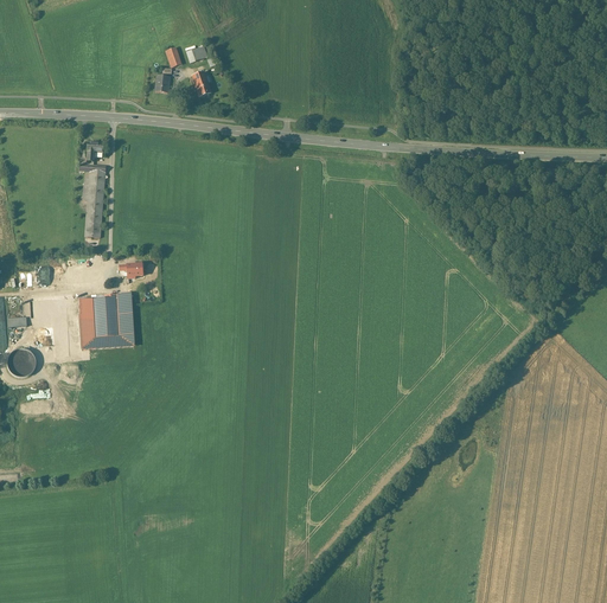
[(203,44),(192,47),(195,59),(206,55),(203,44)]
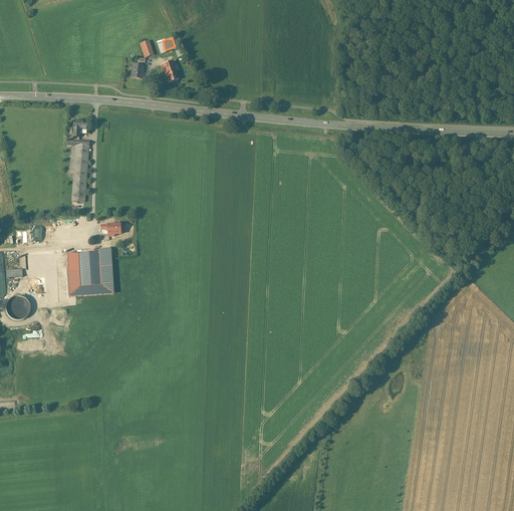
[(153,53),(149,38),(140,41),(145,55),(153,53)]
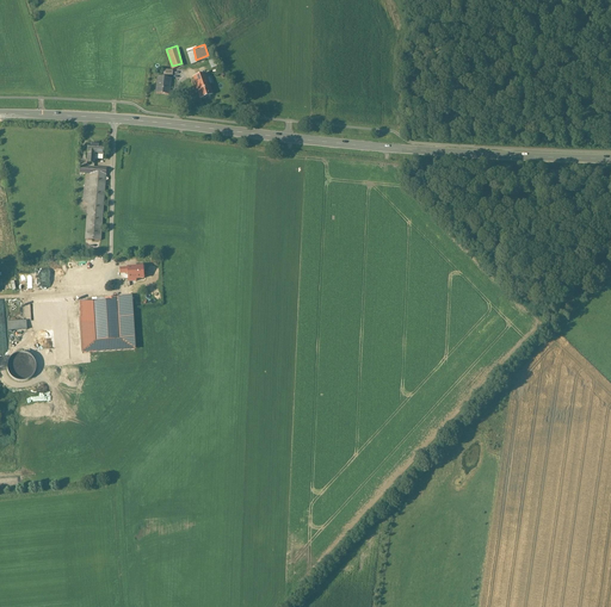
[(205,70),(193,74),(201,95),(213,92),(205,70)]
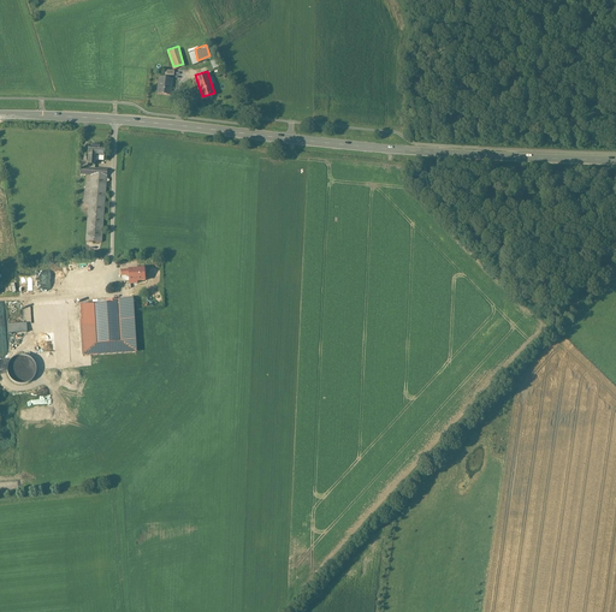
[(171,76),(159,75),(157,90),(170,91),(171,76)]
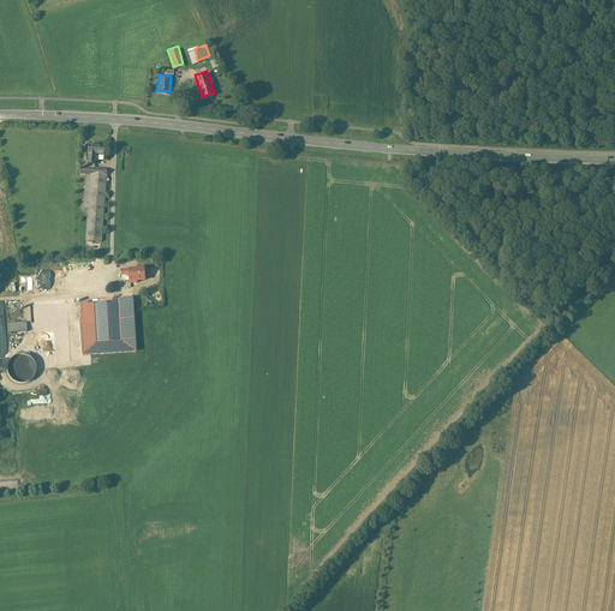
[(89,142),(88,161),(94,161),(95,151),(103,153),(105,143),(89,142)]
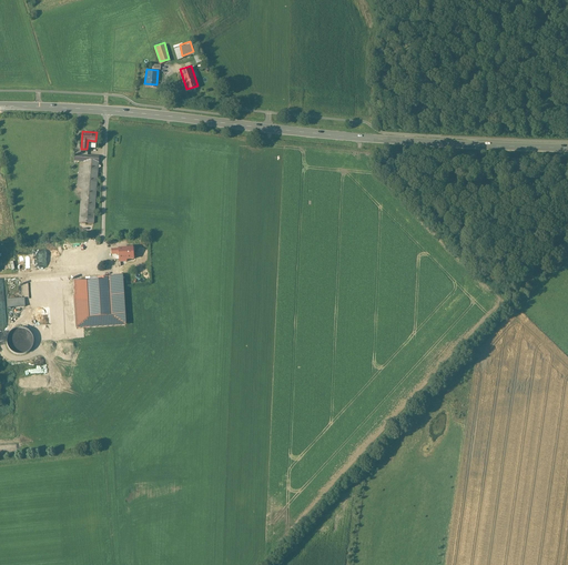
[(93,221),(99,160),(80,158),(78,184),(82,184),(79,220),(93,221)]
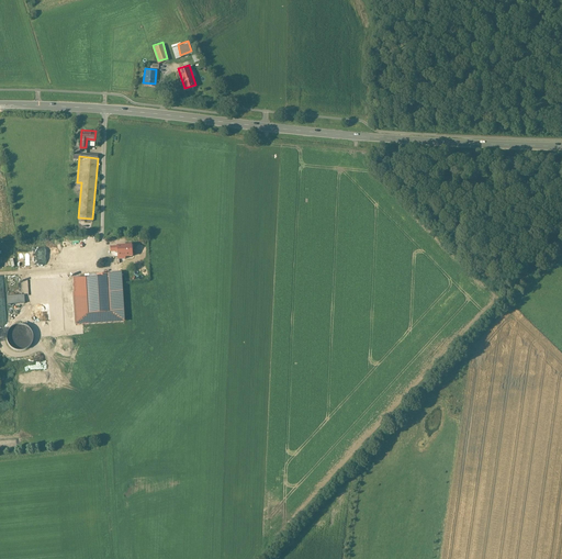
[(132,254),(131,244),(131,243),(126,244),(117,245),(117,248),(117,254),(117,255),(119,255),(119,254),(121,254),(121,255),(131,254),(132,254)]
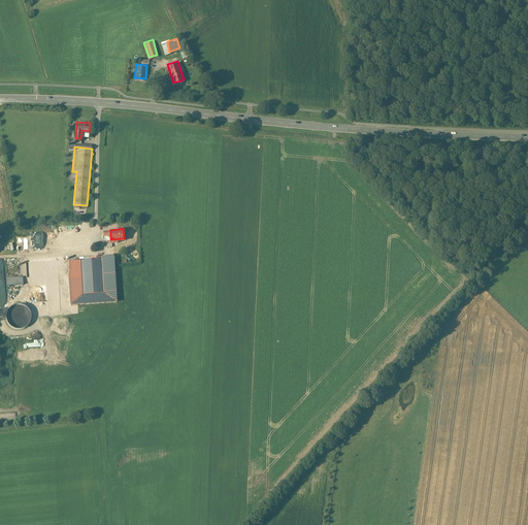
[(124,238),(123,238),(123,241),(127,241),(133,241),(132,235),(136,235),(135,228),(123,229),(124,238)]
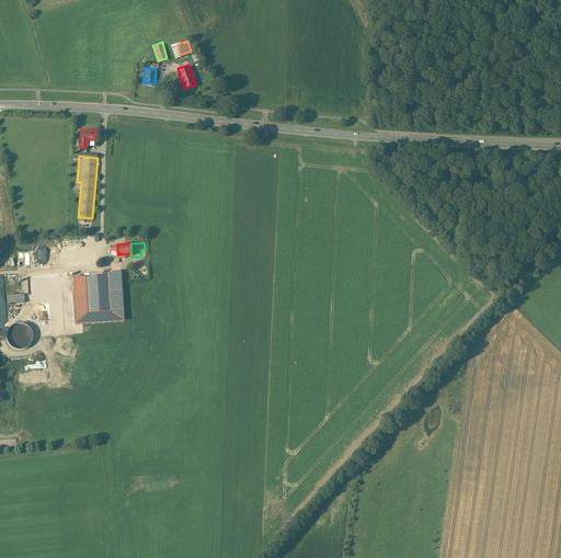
[(96,274),(86,274),(69,275),(69,288),(73,288),(76,322),(124,319),(121,269),(96,271),(96,274)]
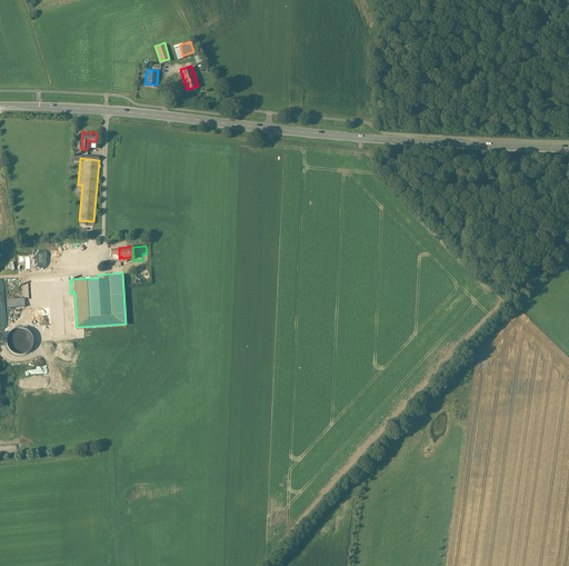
[(27,304),(26,295),(8,296),(8,305),(27,304)]
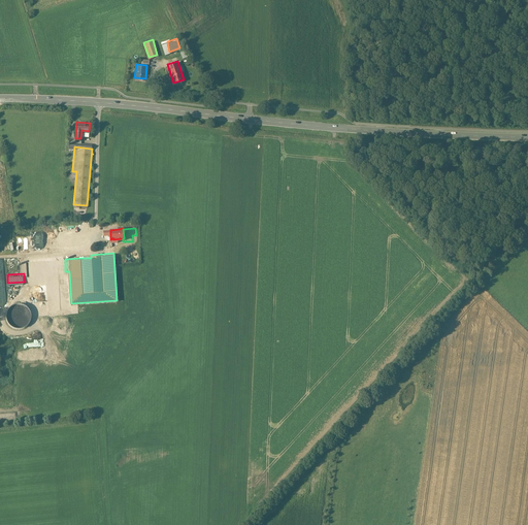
[(19,302),(14,303),(11,304),(8,307),(6,312),(6,315),(6,319),(8,323),(11,325),(15,327),(20,327),(24,326),(27,324),(30,321),(31,317),(30,313),(29,308),(26,305),(23,303),(19,302)]
